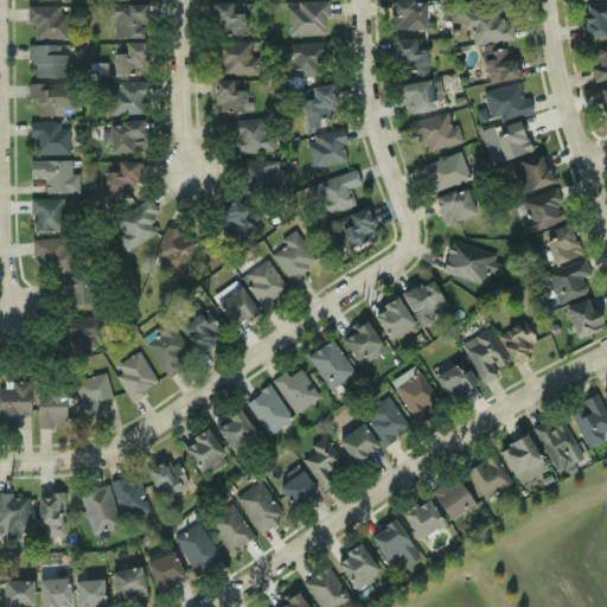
[(391,0),(391,30),(423,30),(423,0),(391,0)]
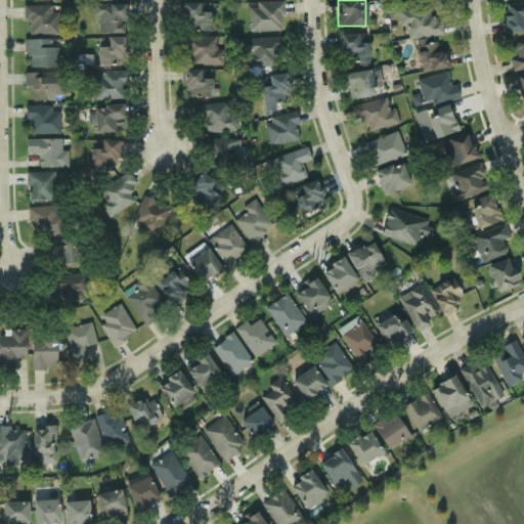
[(281,2),(248,2),(248,30),(281,30),(281,2)]
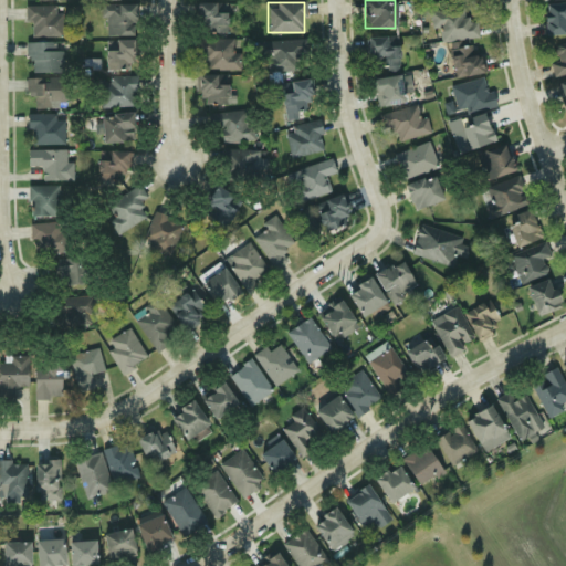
[(136,3),(103,3),(103,34),(136,34),(136,3)]
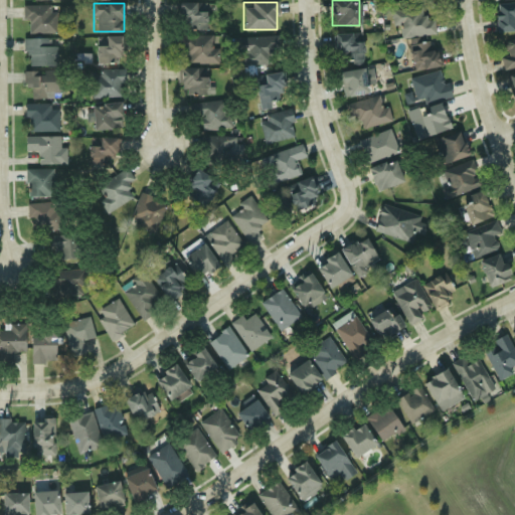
[(180,26),(211,26),(211,3),(180,3),(180,26)]
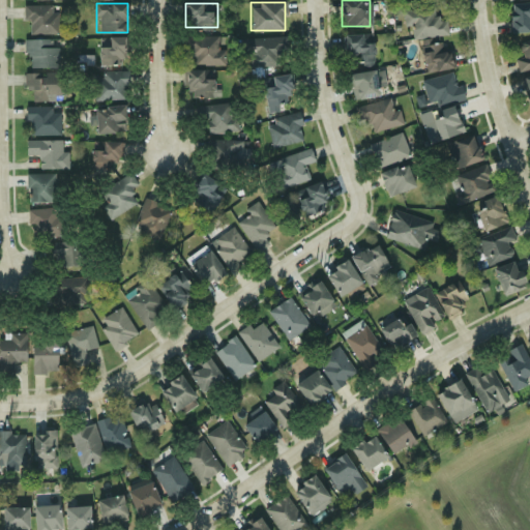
[(509,33),(529,32),(529,3),(509,3),(509,33)]
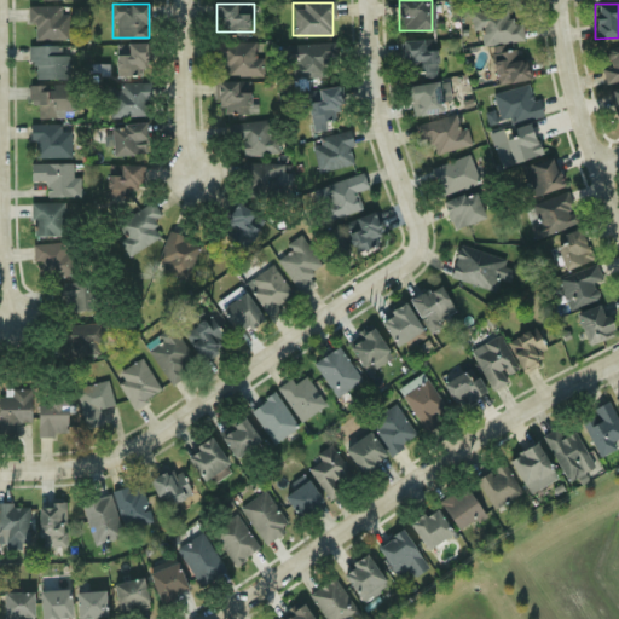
[(67,39),(67,6),(27,6),(27,27),(34,27),(34,39),(67,39)]
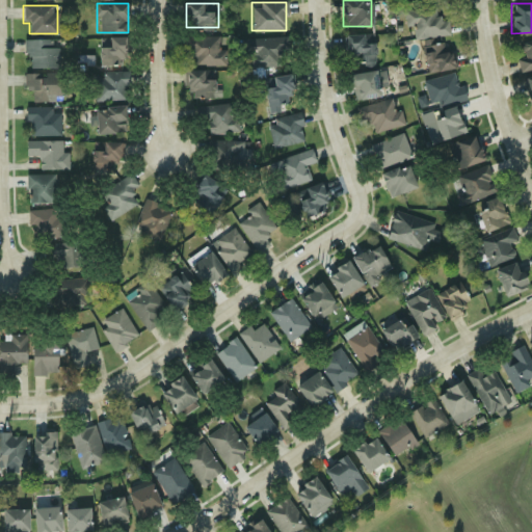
[(448,21),(439,21),(439,10),(415,10),(415,35),(448,35),(448,21)]
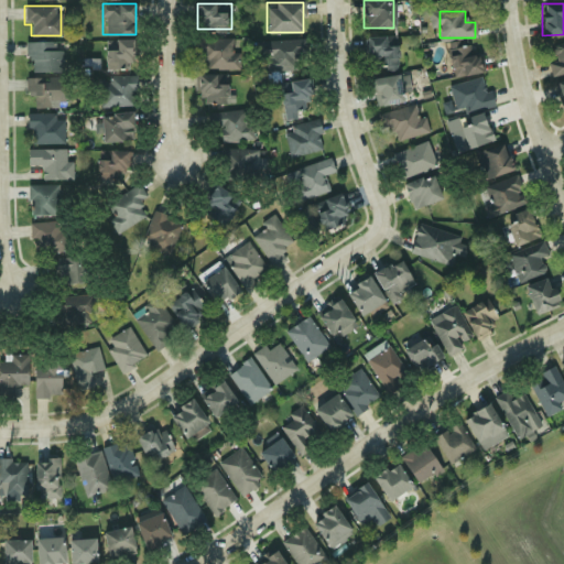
[(387,36),(367,36),(367,69),(397,69),(397,44),(387,44),(387,36)]
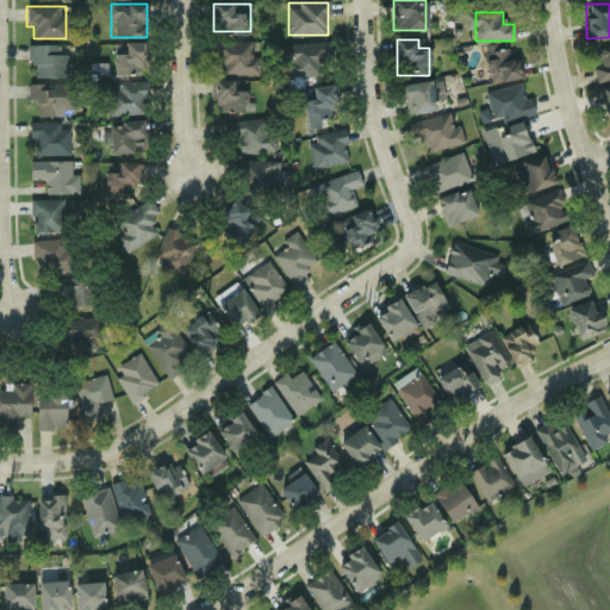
[(219,74),(259,74),(259,56),(253,56),(253,41),(209,41),(209,61),(219,61),(219,74)]
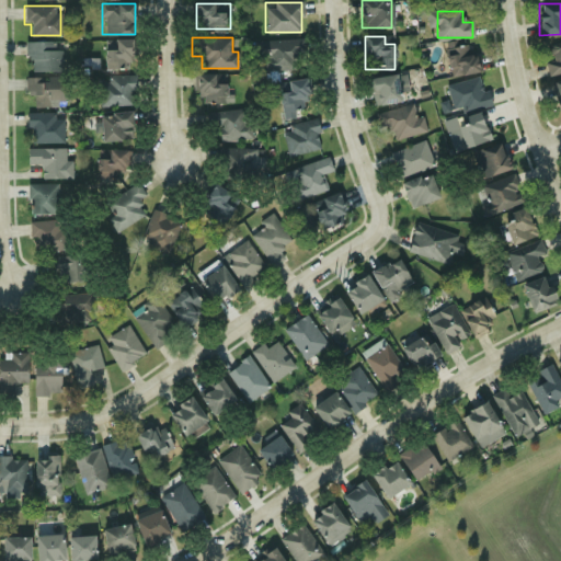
[(256,41),(258,70),(296,69),(295,54),(305,53),(304,38),(256,41)]
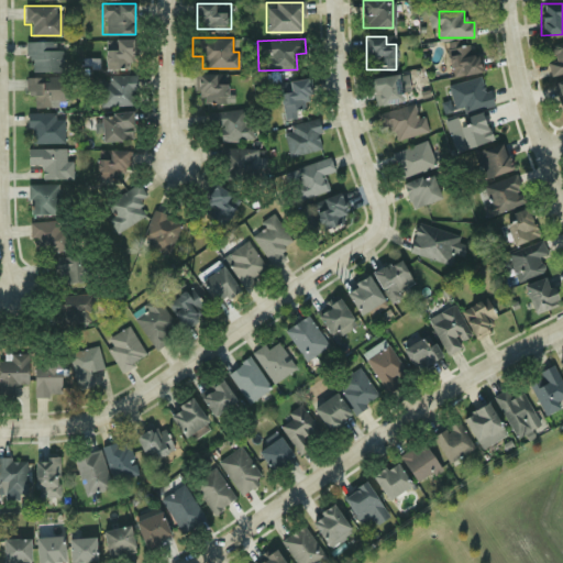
[(134,40),(114,40),(114,50),(103,50),(103,68),(134,68),(134,40)]
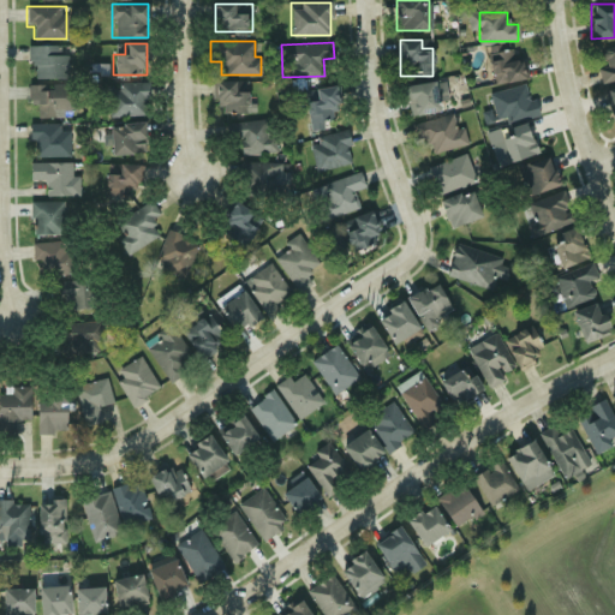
[(66,78),(66,45),(28,45),(28,78),(66,78)]
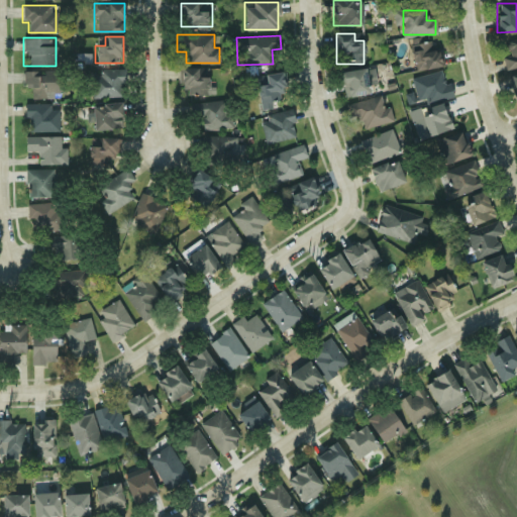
[(430,52),(428,37),(410,40),(415,71),(443,66),(441,49),(430,52)]
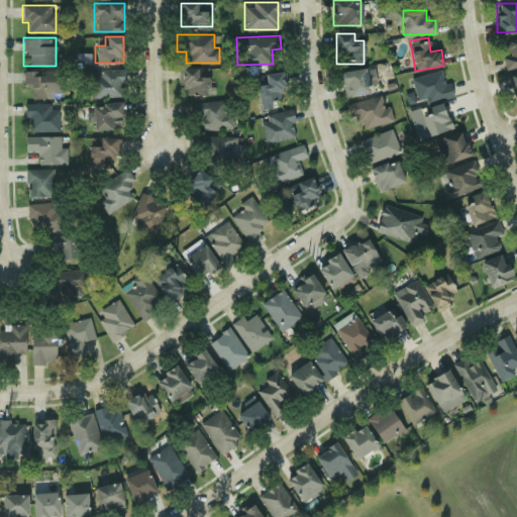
[(502,57),(504,69),(516,66),(516,38),(505,41),(508,56),(502,57)]
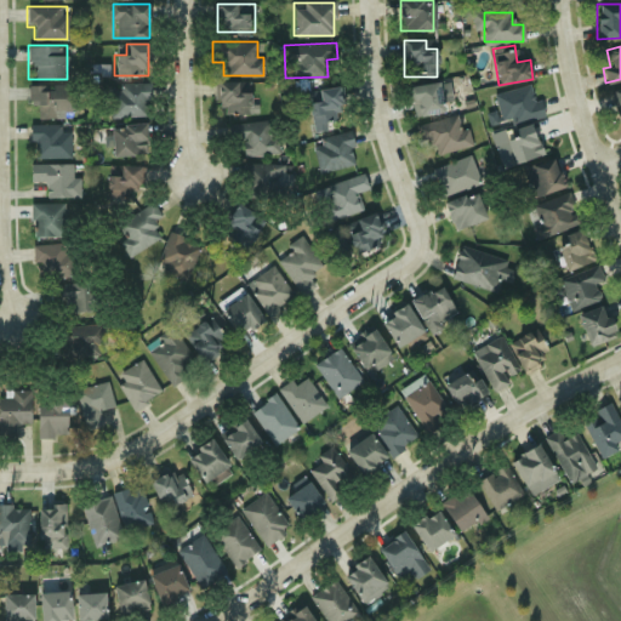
[(238,83),(217,83),(217,114),(251,114),(251,92),(238,92),(238,83)]
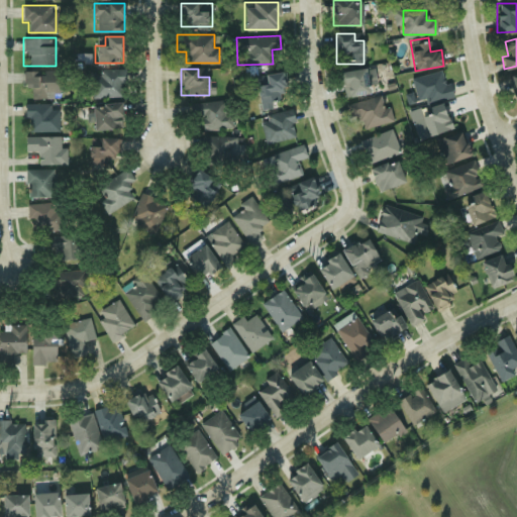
[(342,97),(368,95),(366,69),(340,71),(342,97)]
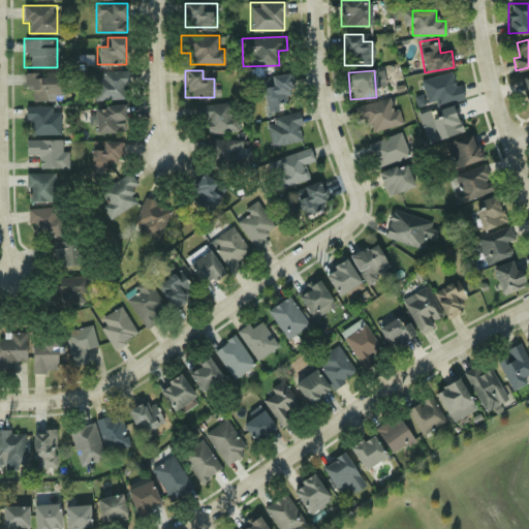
[(93,99),(126,100),(127,72),(93,71),(93,99)]
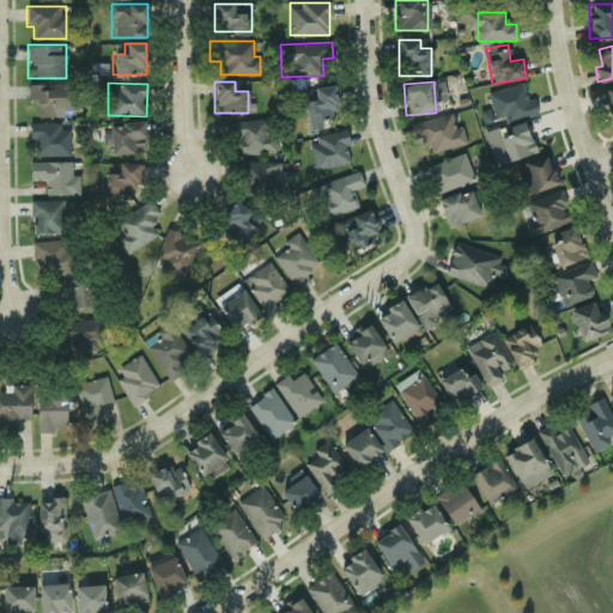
[(534,114),(527,83),(487,92),(496,125),(534,114)]
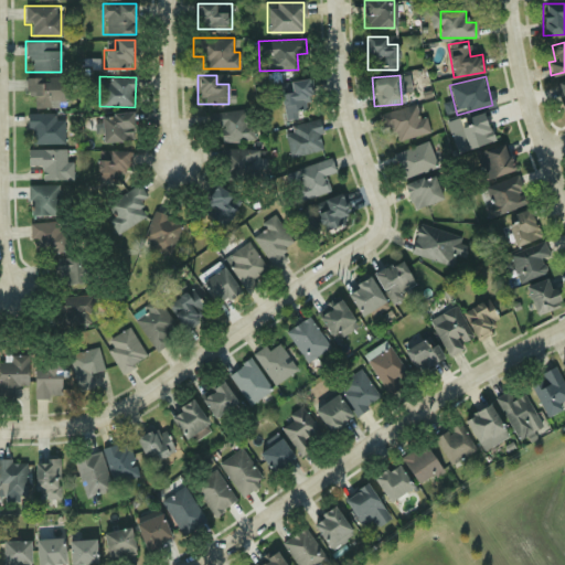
[(28,107),(67,107),(67,77),(28,77),(28,107)]
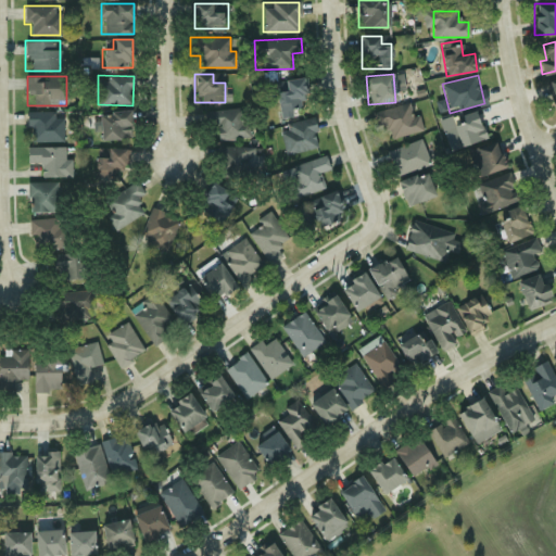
[(286,89),(275,92),(281,118),(301,113),(299,101),(307,98),(303,78),(285,83),(286,89)]
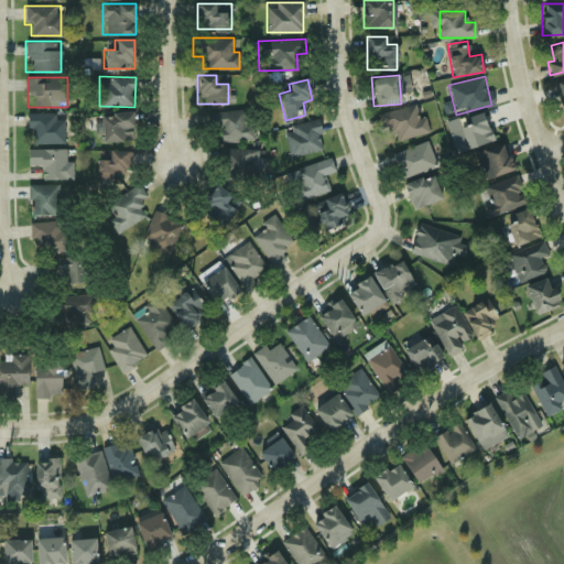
[(378,112),(381,128),(392,126),(394,140),(427,133),(424,114),(416,115),(414,105),(378,112)]
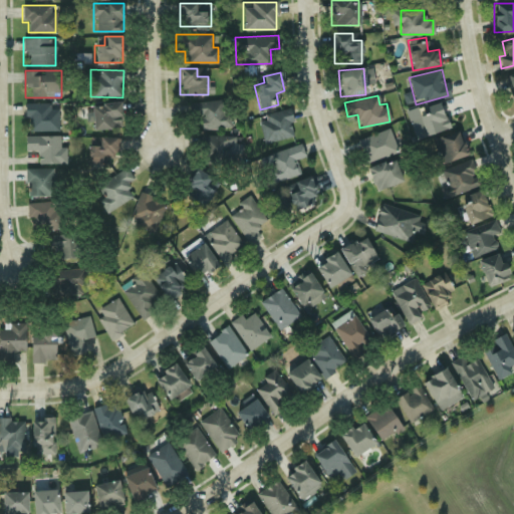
[(230,127),(229,99),(188,101),(188,116),(200,115),(201,129),(230,127)]
